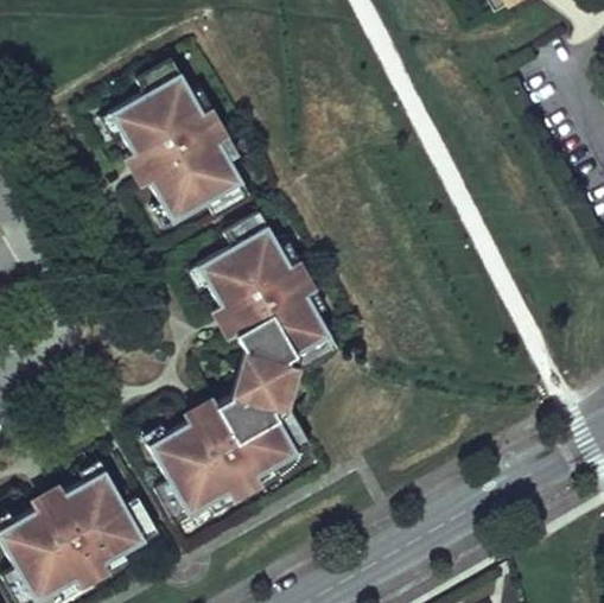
[(510,0),(495,0),(502,11),(513,5),(510,0)]
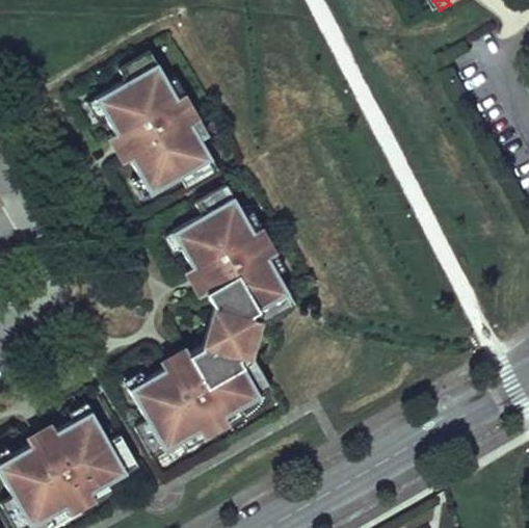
[(213,161),(158,64),(96,100),(151,196),(213,161)]
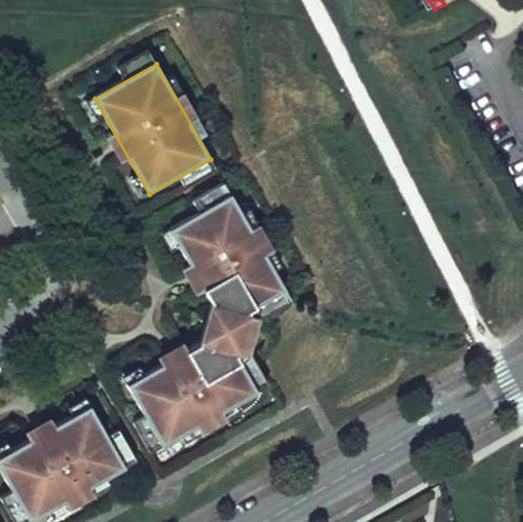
[(171,231),(190,266),(187,268),(201,293),(204,291),(229,277),(251,315),(258,318),(256,324),(262,321),(255,309),(287,292),(275,272),(266,256),(269,254),(266,249),(258,235),(255,229),(252,231),(243,215),(232,196),(171,231)]
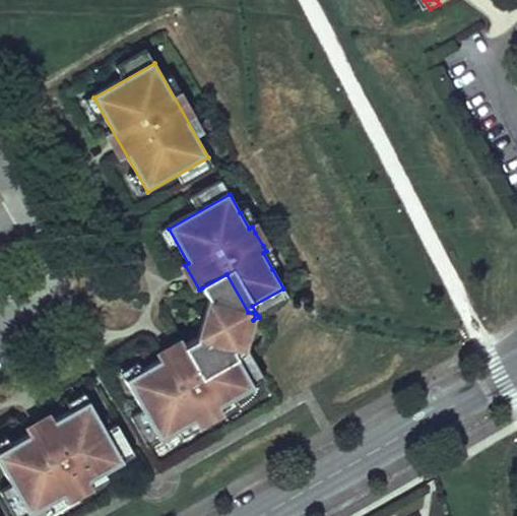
[(255,233),(260,230),(248,208),(240,212),(249,229),(252,227),(255,233)]
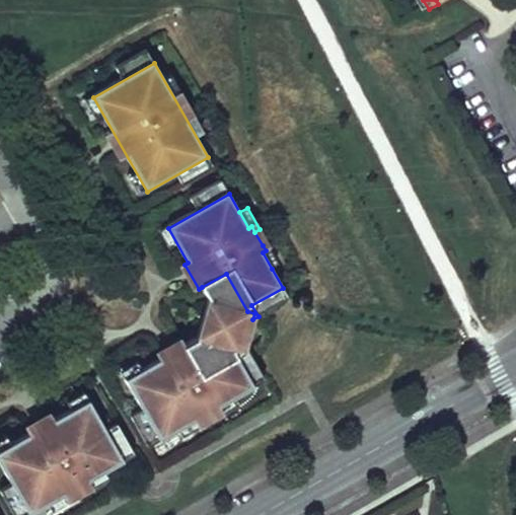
[(267,242),(263,245),(266,250),(263,252),(272,269),(279,265),(267,242)]
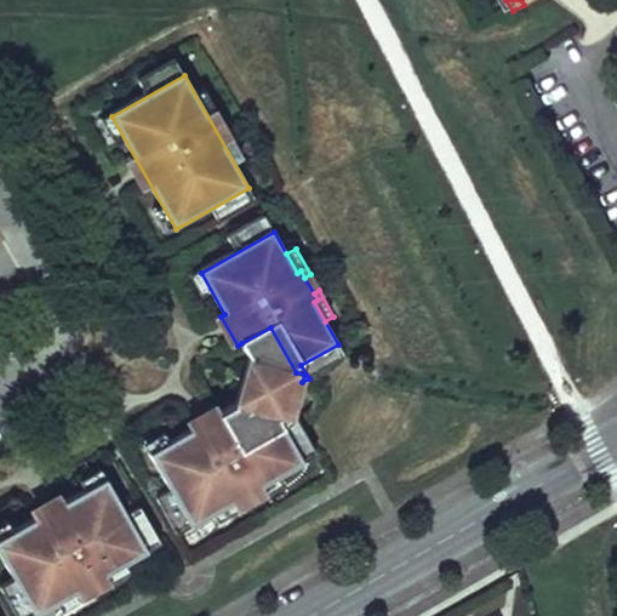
[(301,365),(309,378),(346,358),(338,344),(301,365)]
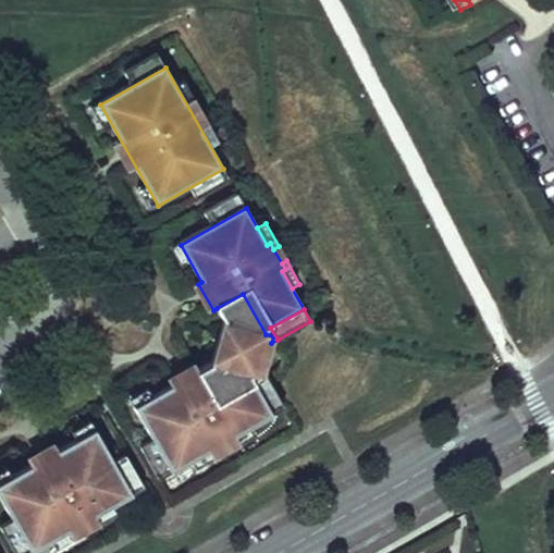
[(261,378),(263,370),(271,343),(273,336),(266,334),(225,323),(214,365),(255,376),(261,378)]
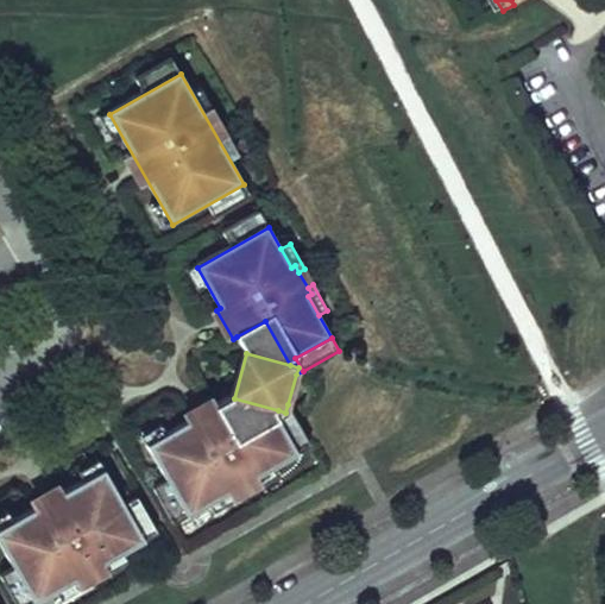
[(313,447),(288,404),(285,413),(278,410),(234,435),(215,404),(187,421),(189,425),(168,436),(149,447),(169,483),(189,518),(212,505),(229,495),(232,498),(239,495),(254,485),(260,482),(258,478),(277,467),(313,447)]
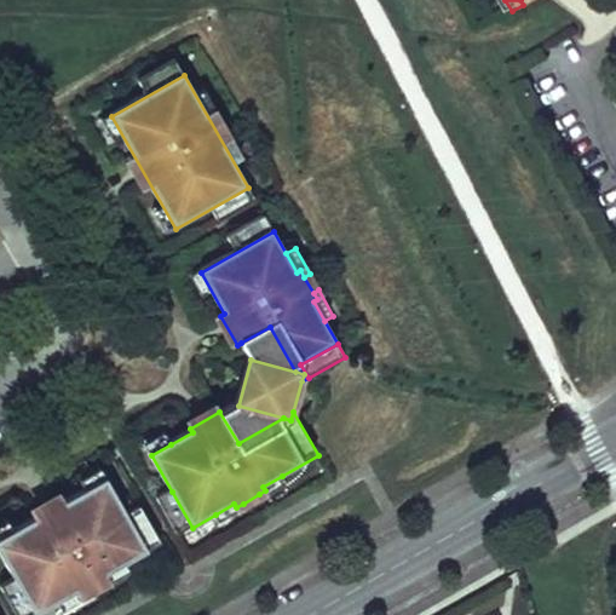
[(145,447),(151,455),(171,444),(166,435),(145,447)]
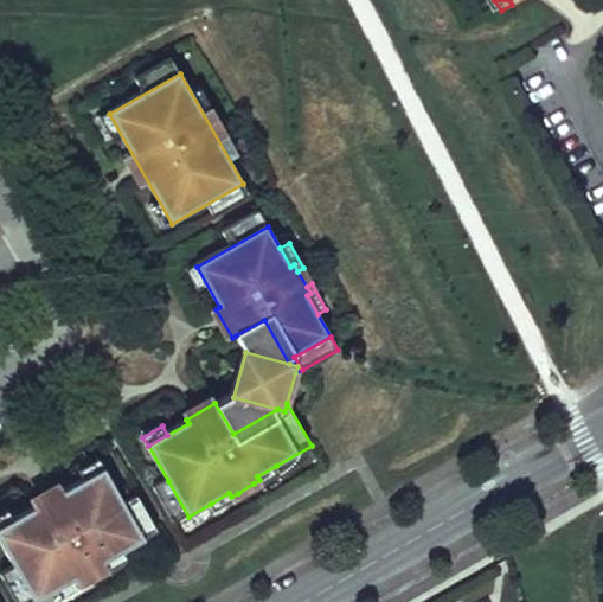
[(81,473),(85,481),(106,471),(101,461),(81,473)]
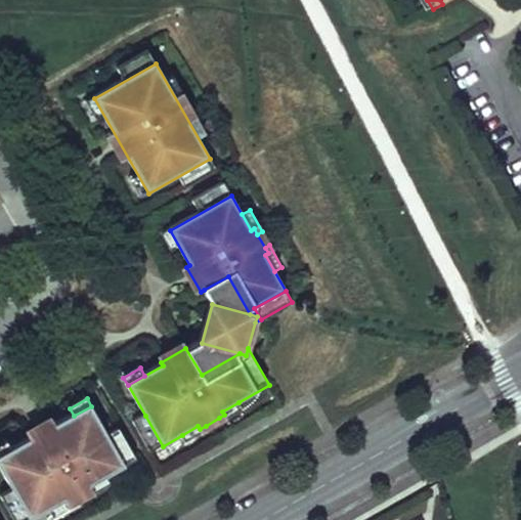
[(219,418),(221,423),(243,410),(239,402),(222,412),(224,415),(219,418)]
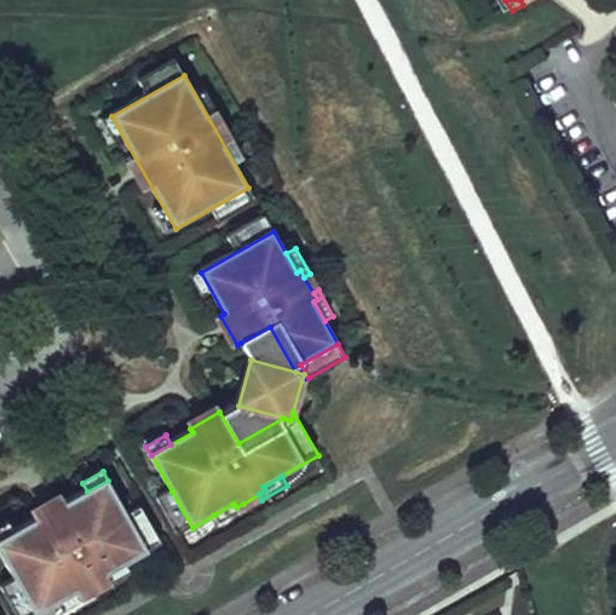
[(128,516),(108,481),(87,492),(65,504),(64,500),(34,517),(36,521),(15,533),(0,541),(0,553),(15,580),(34,614),(42,614),(59,604),(78,593),(80,597),(87,593),(103,584),(109,580),(108,576),(126,565),(149,552),(128,516)]
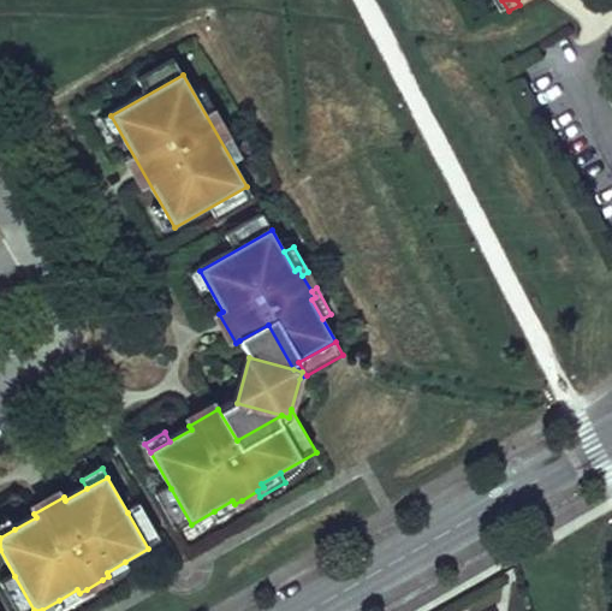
[(158,496),(177,532),(191,525),(171,488),(158,496)]
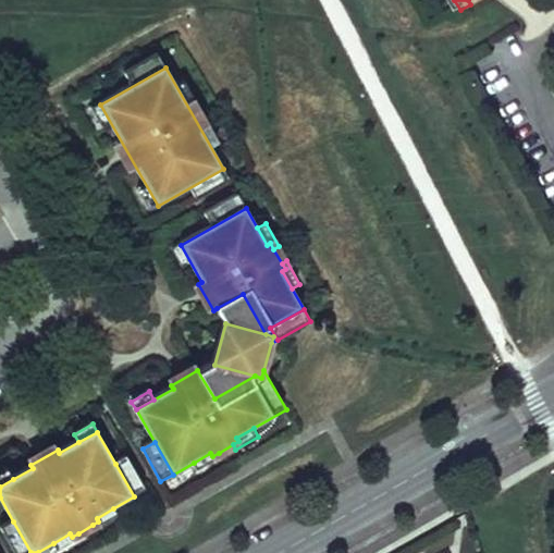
[(194,463),(198,471),(221,457),(219,453),(212,456),(210,453),(194,463)]
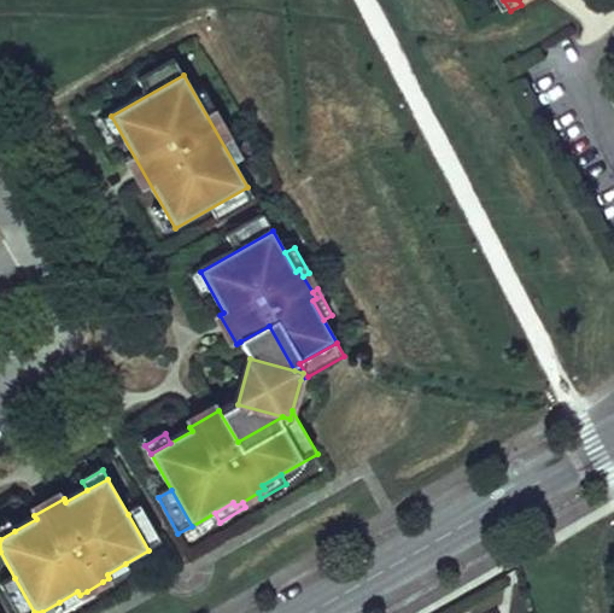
[(148,550),(162,543),(141,506),(128,514),(148,550)]
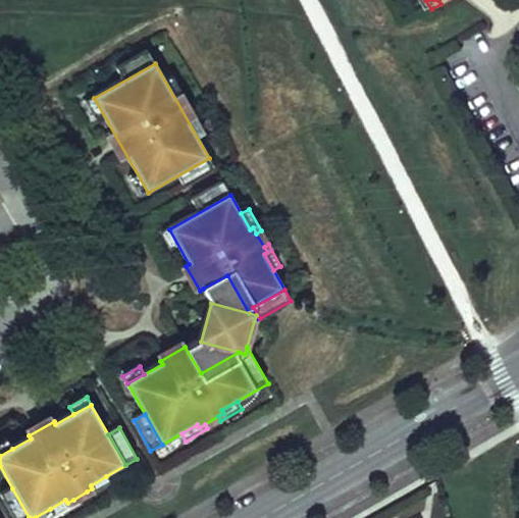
[(0,446),(0,456),(12,449),(8,442),(0,446)]
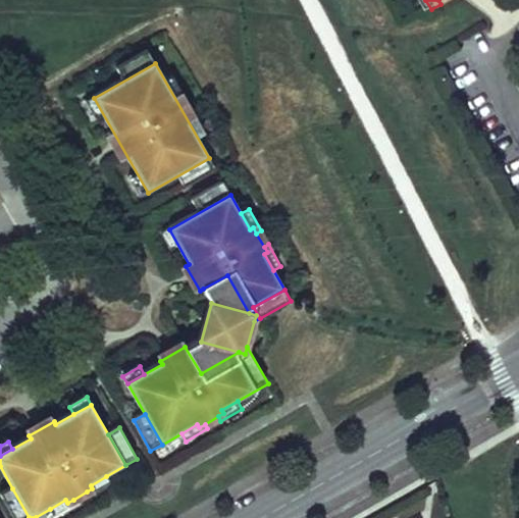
[(87,491),(89,496),(110,483),(106,476),(91,485),(92,488),(87,491)]
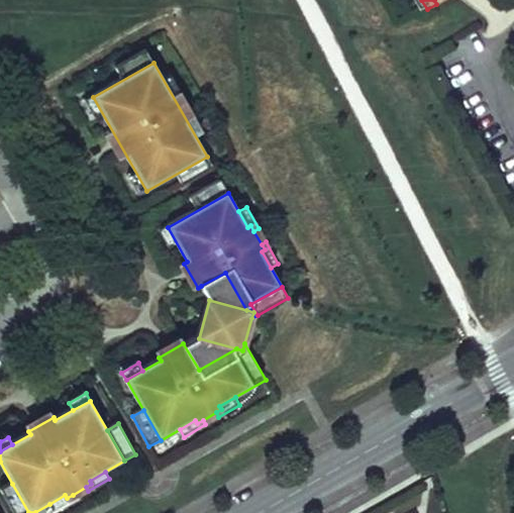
[(1,490),(14,512),(28,512),(12,484),(1,490)]
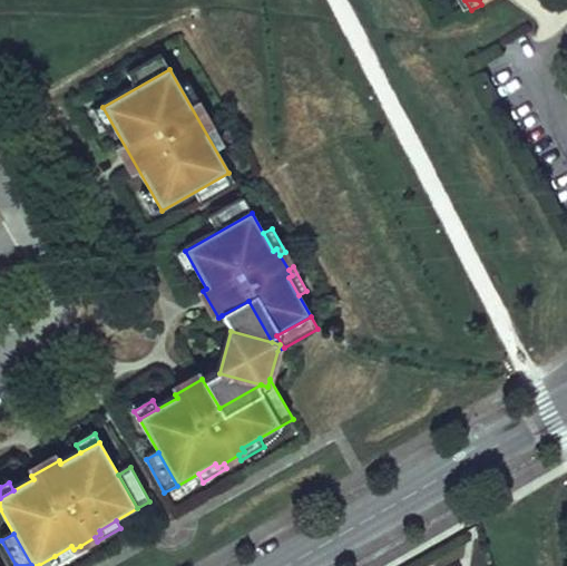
[(82,550),(80,546),(74,549),(71,546),(55,556),(59,564),(82,550)]
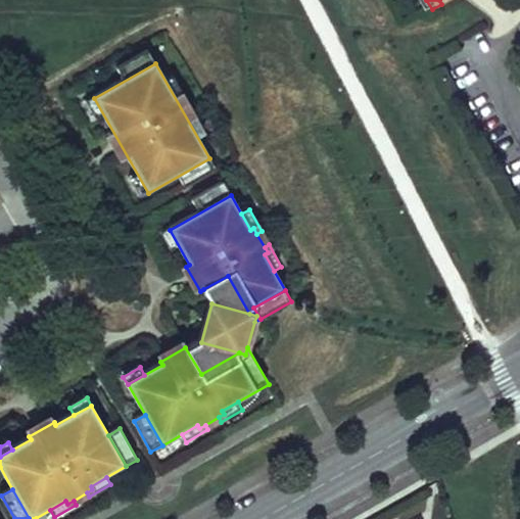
All buildings are outlined.
